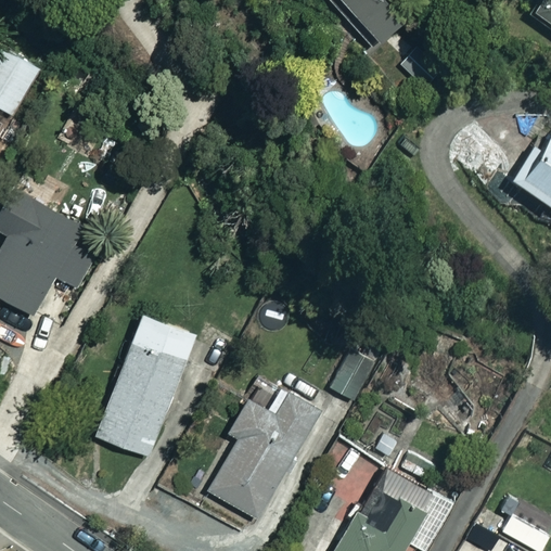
[(323,0),(368,52),(430,0),(323,0)]
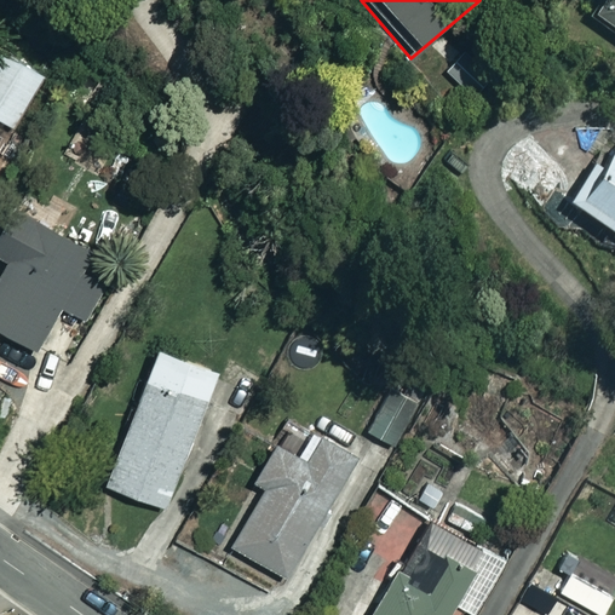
[(614,0),(605,0),(596,13),(614,27),(614,0)]
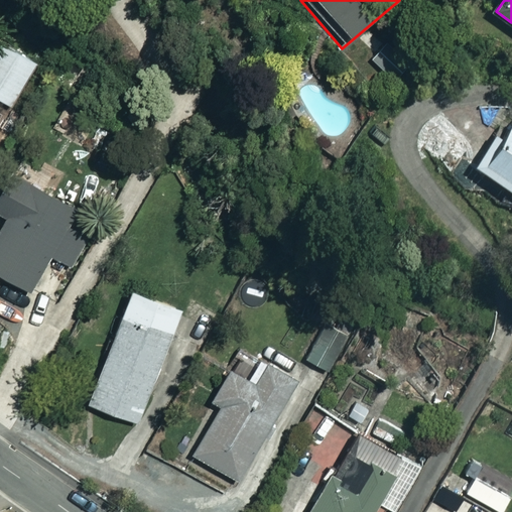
[(37,69),(0,47),(0,100),(15,109),(37,69)]
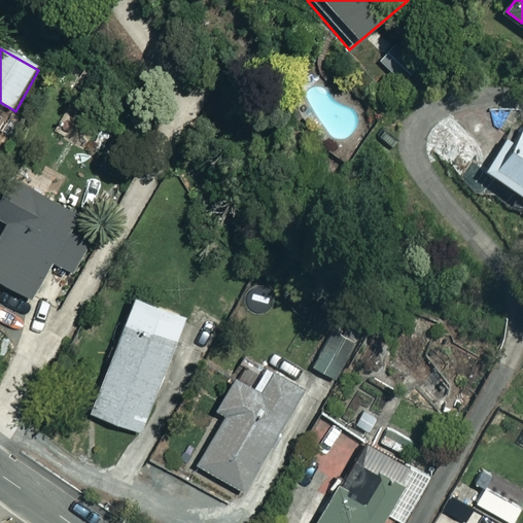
[(522,125),(488,173),(522,197),(522,125)]
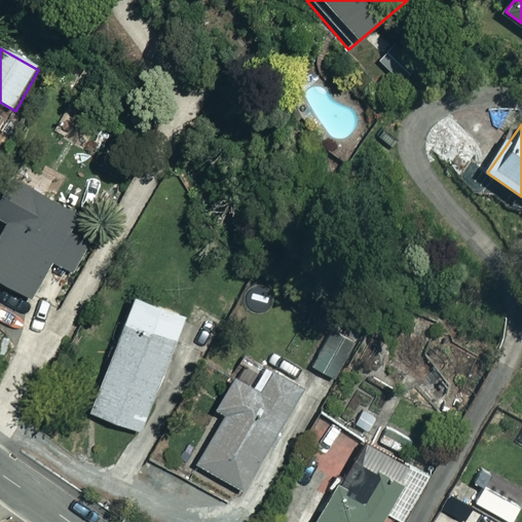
[(31,299),(50,263),(75,276),(103,224),(8,174),(0,189),(0,220),(9,225),(0,240),(0,341),(25,295),(31,299)]
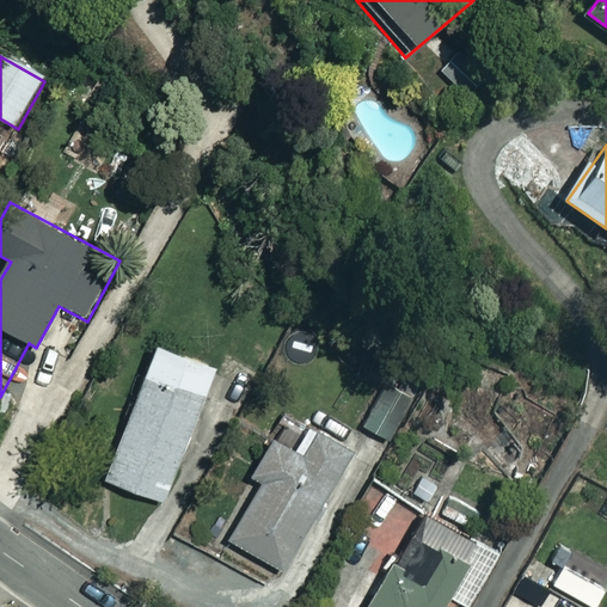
[(214,368),(155,347),(105,482),(165,503),(214,368)]
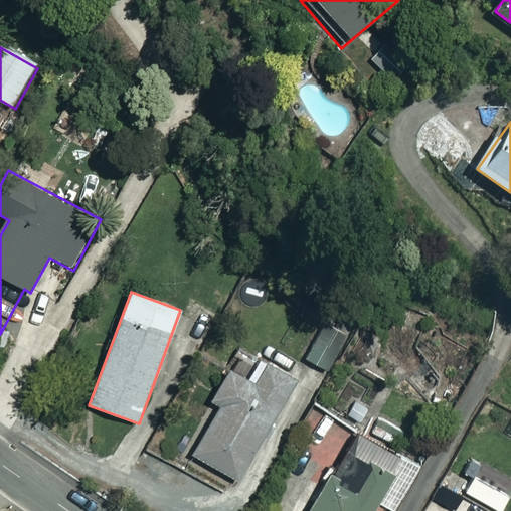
[(348,338),(326,325),(307,359),(329,372),(348,338)]
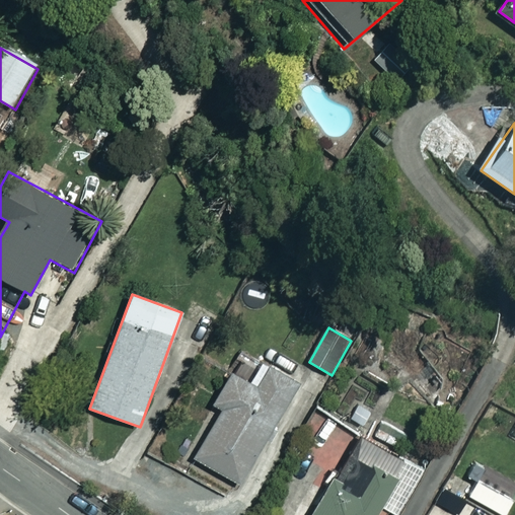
[(298,382),(267,365),(254,387),(230,374),(214,403),(222,409),(195,459),(242,485),(298,382)]
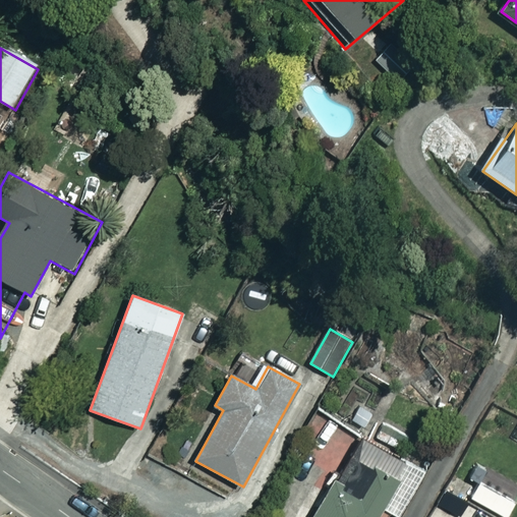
[(403,516),(426,475),(358,438),(314,516),(403,516)]
